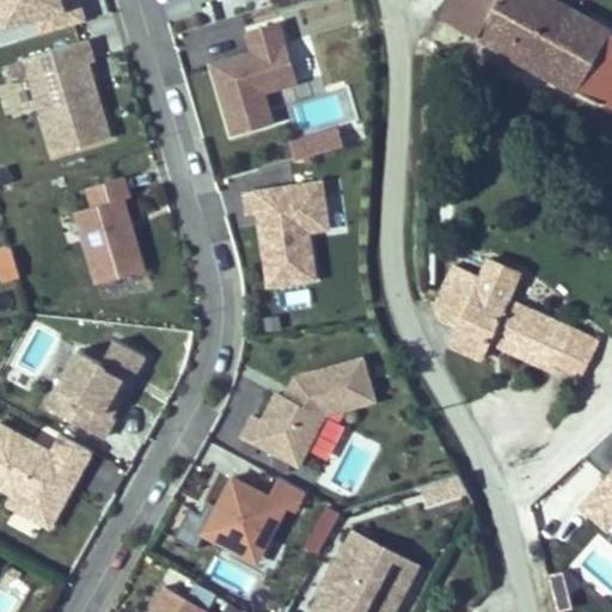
[(84,19),(78,0),(0,0),(7,22),(36,13),(42,31),(84,19)]
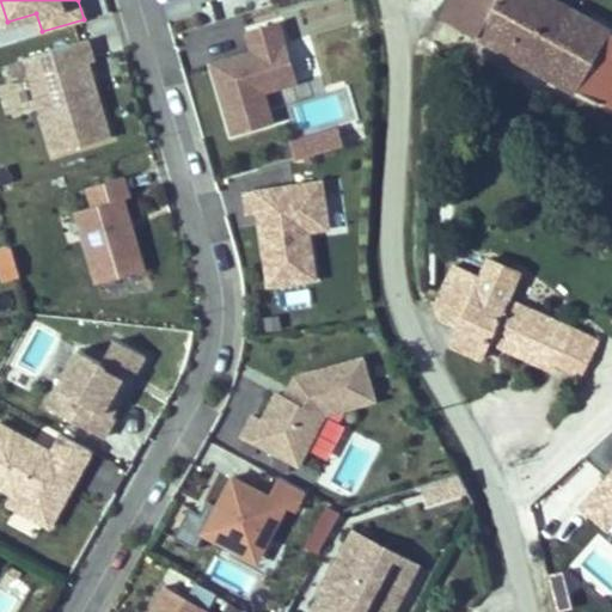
[(611,24),(563,0),(551,0),(512,51),(611,99),(611,24)]
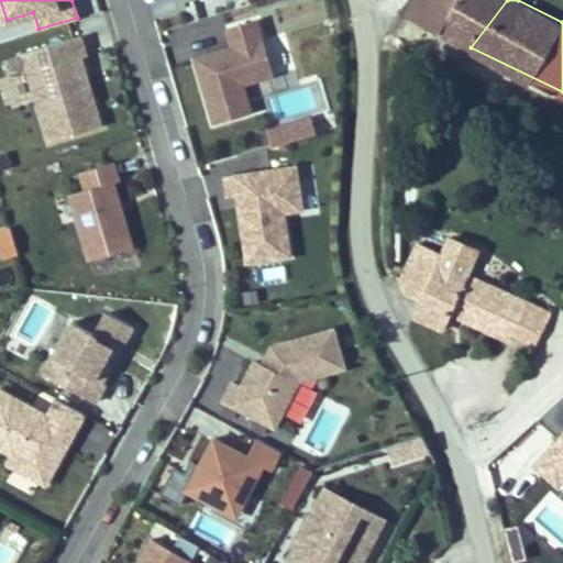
[(278,69),(261,15),(230,24),(235,42),(199,54),(220,119),(257,107),(249,79),(278,69)]
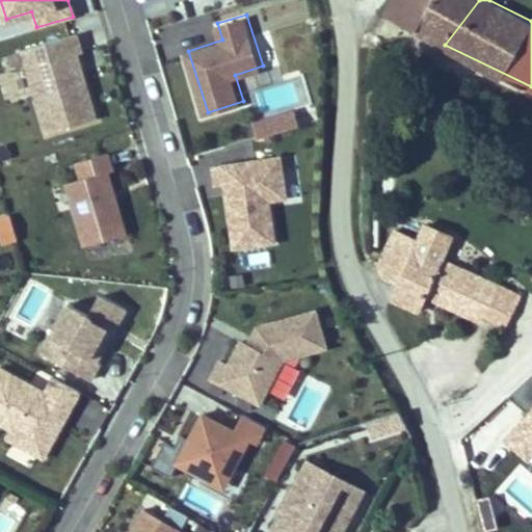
[(96,116),(76,52),(81,50),(76,32),(23,48),(48,131),(96,116)]
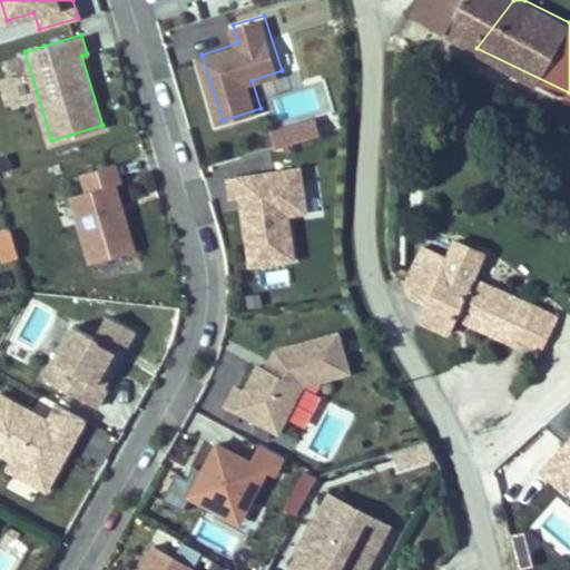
[(134,249),(114,183),(119,182),(114,163),(81,173),(87,189),(70,194),(90,262),(134,249)]
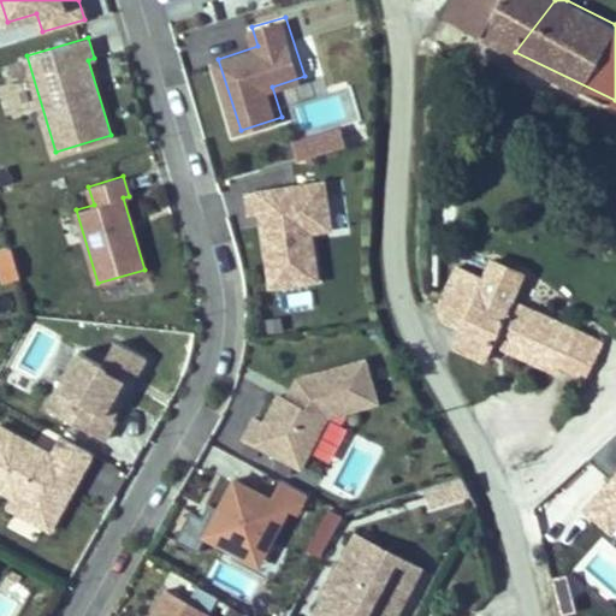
[(326,219),(321,182),(244,194),(248,214),(258,213),(266,212),(267,221),(259,223),(267,288),(315,280),(308,232),(307,221),(326,219)]
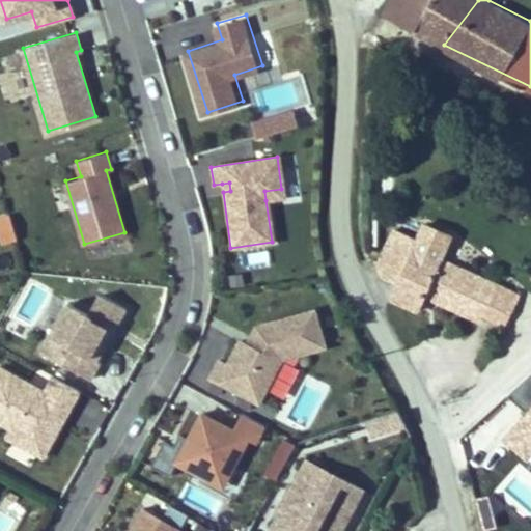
[(230,191),(229,183),(222,184),(223,192),(230,191)]
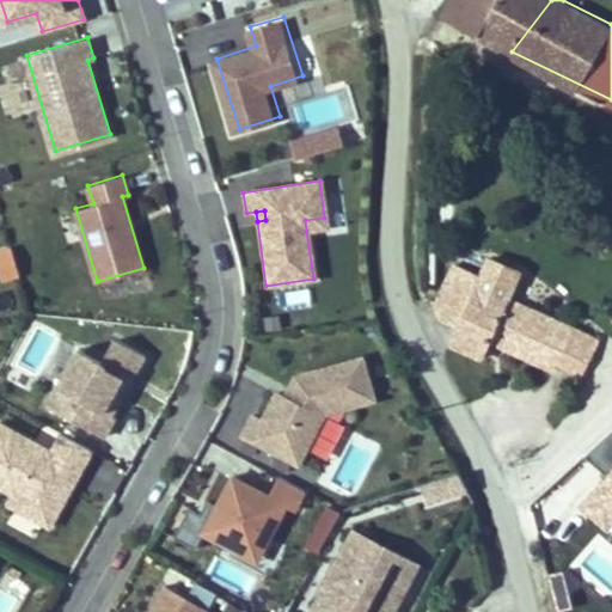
[(326,228),(324,218),(305,220),(306,231),(326,228)]
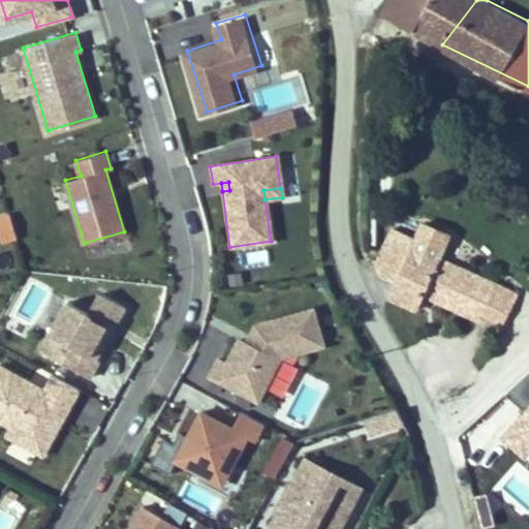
[(11,214),(0,216),(0,244),(16,242),(11,214)]
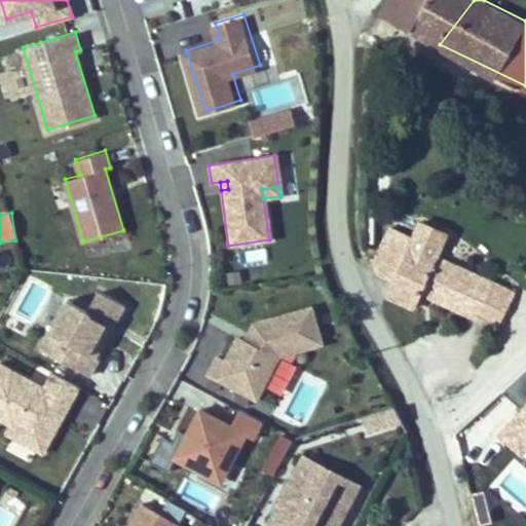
[(488,247),(463,231),(441,270),(462,283),(453,297),(478,313),(487,299),(525,321),(525,276),(509,266),(522,246),(498,231),(488,247)]
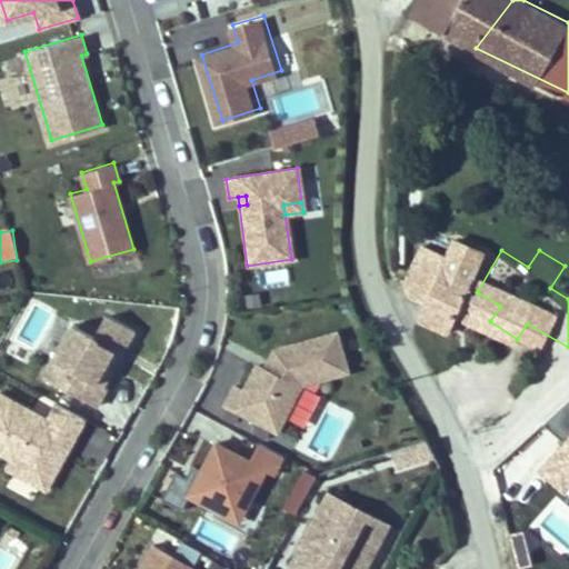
[(287,269),(261,271),(263,285),(289,282),(287,269)]
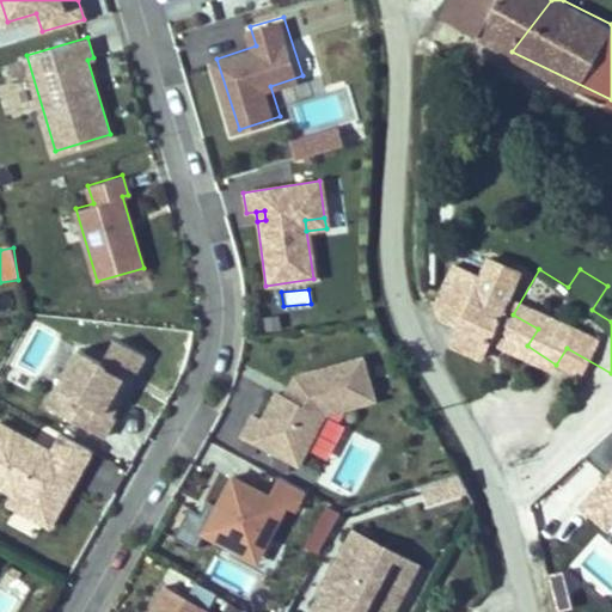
[(104,411),(129,367),(138,372),(146,356),(117,340),(105,362),(79,348),(47,404),(103,436),(114,417),(111,416),(104,411)]
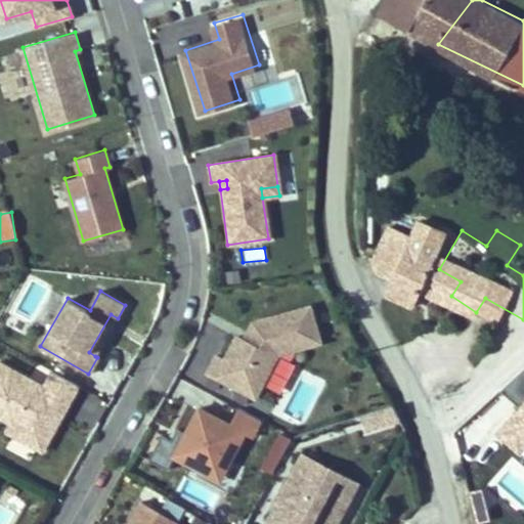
[(314,306),(247,320),(229,354),(213,357),(204,376),(256,402),(264,387),(280,395),(291,373),(288,353),(322,346),(314,306)]
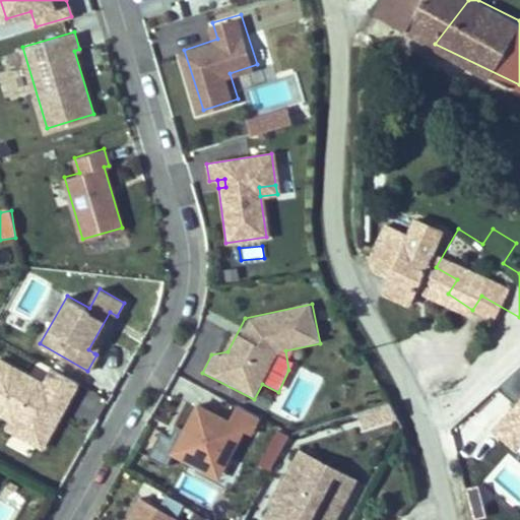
[(94,353),(117,316),(110,312),(88,349),(94,353)]
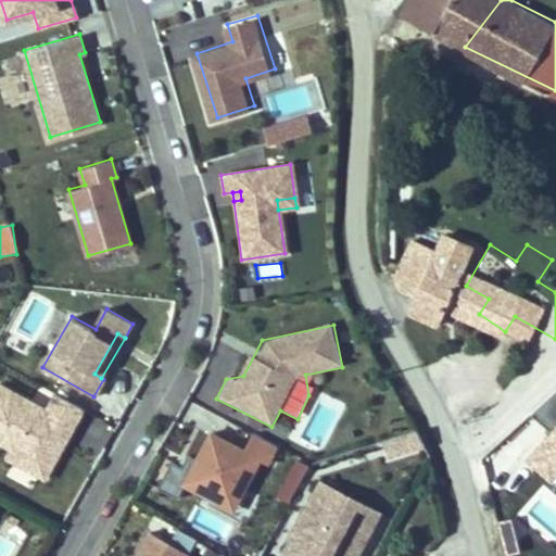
[(45,478),(83,409),(54,393),(46,408),(42,415),(33,409),(29,400),(0,382),(0,441),(12,447),(7,457),(13,460),(38,474),(45,478)]
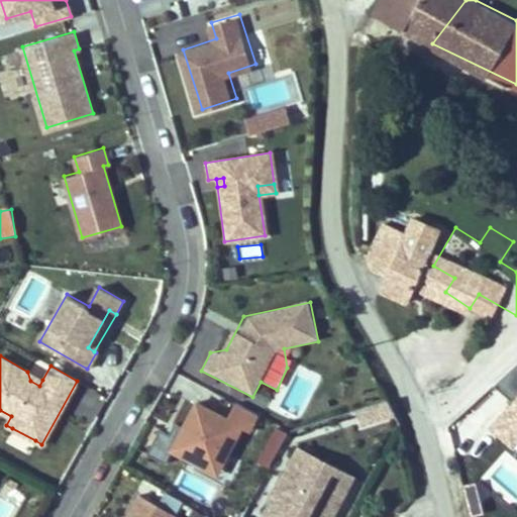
[(516,362),(494,386),(513,404),(490,427),(516,453),(516,362)]
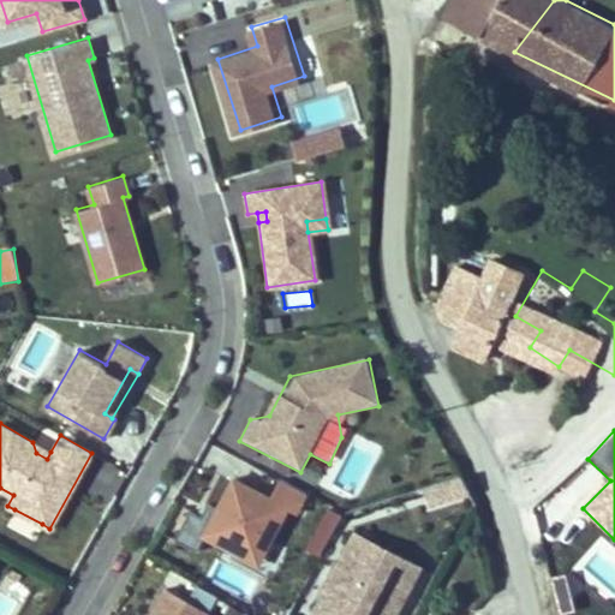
[(47,459),(51,452),(33,442),(36,453),(47,459)]
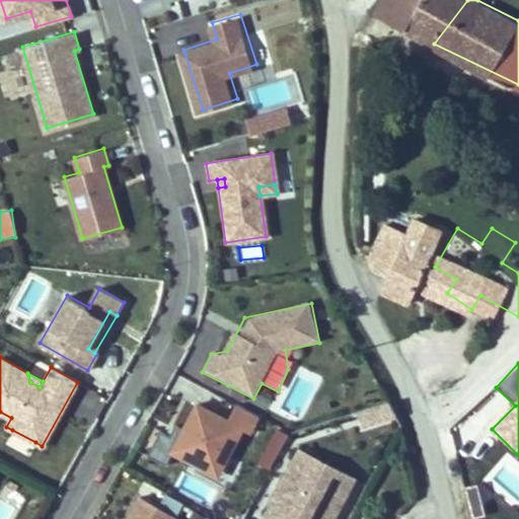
[(224,461),(241,429),(248,433),(257,416),(234,403),(226,419),(195,402),(168,451),(201,467),(224,461)]
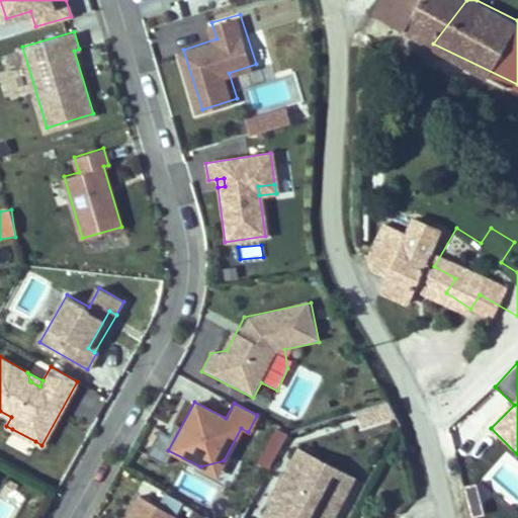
[(361,428),(391,420),(386,405),(357,413),(361,428)]
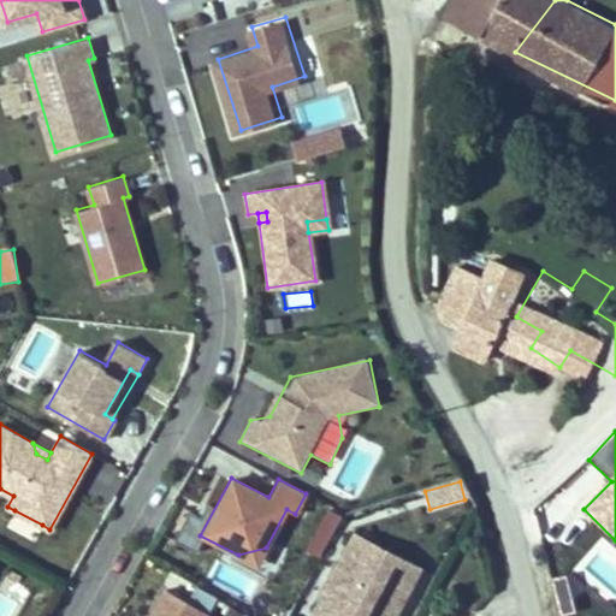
[(313,505),(300,551),(326,560),(339,514),(313,505)]
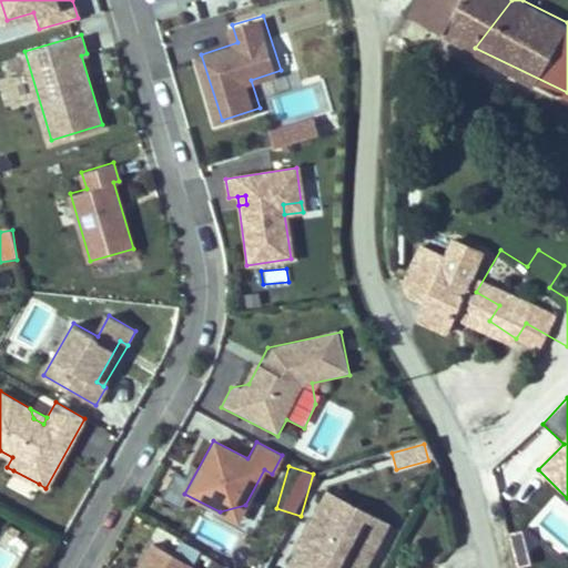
[(369,567),(392,525),(323,490),(284,567),(369,567)]
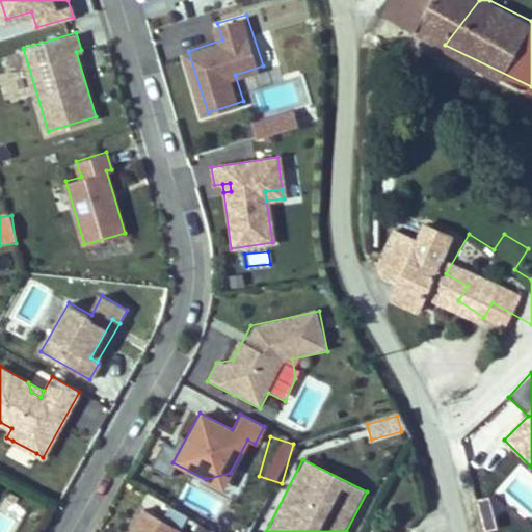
[(221,487),(230,473),(206,479),(221,487)]
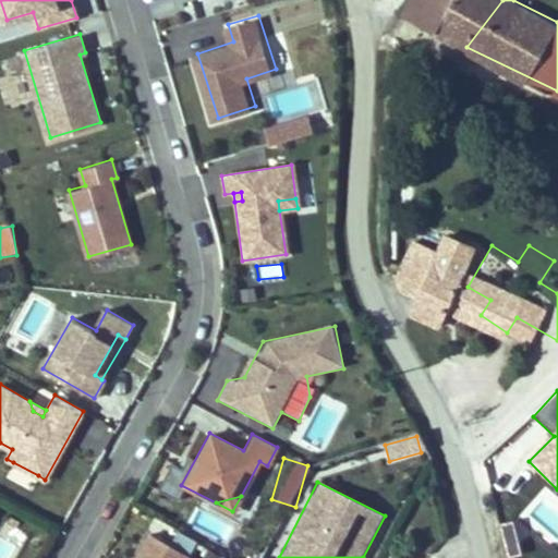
[(184,557),(186,555),(148,533),(133,557),(184,557)]
